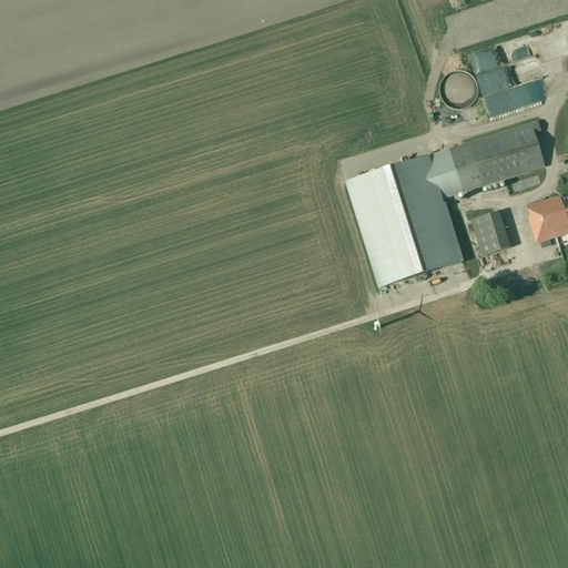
[(557,47),(567,43),(560,27),(550,30),(557,47)]
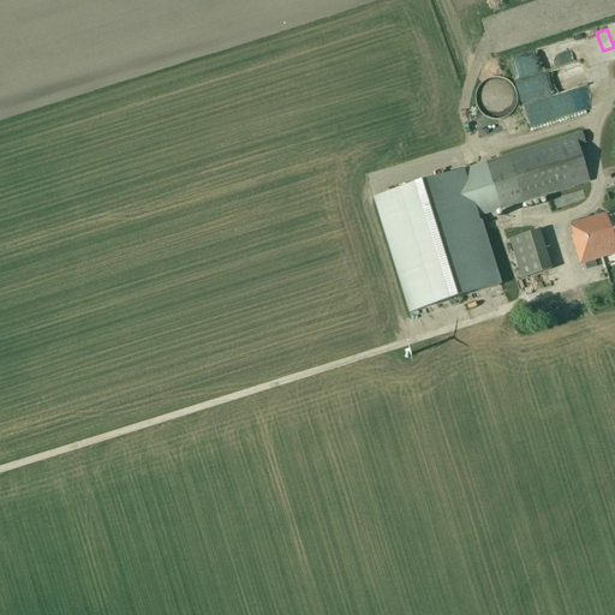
[(584,41),(513,57),(519,79),(590,63),(584,41)]
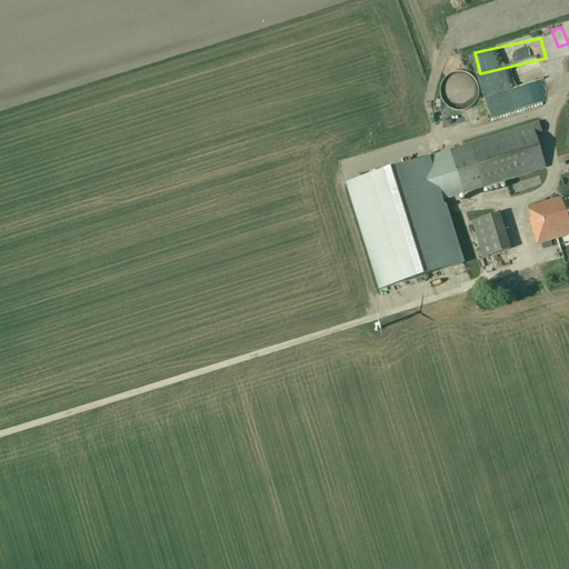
[(461,110),(465,110),(466,109),(467,109),(469,108),(471,107),(472,105),(473,103),(475,102),(476,101),(476,100),(477,99),(477,98),(478,96),(478,95),(478,92),(478,91),(478,90),(478,89),(478,87),(478,86),(477,85),(477,83),(476,82),(475,80),(475,79),(473,78),(472,77),(471,76),(470,75),(469,75),(468,73),(466,72),(465,72),(462,72),(461,71),(458,71),(457,71),(456,71),(453,72),(451,73),(449,73),(448,75),(447,75),(446,76),(445,77),(443,78),(442,79),(442,80),(441,81),(440,83),(440,85),(440,86),(439,88),(439,89),(439,90),(439,91),(439,93),(439,95),(439,96),(440,97),(440,98),(441,99),(442,101),(442,102),(445,105),(446,106),(447,107),(449,108),(450,109),(451,109),(452,110),(453,110),(457,110),(459,111),(461,110)]
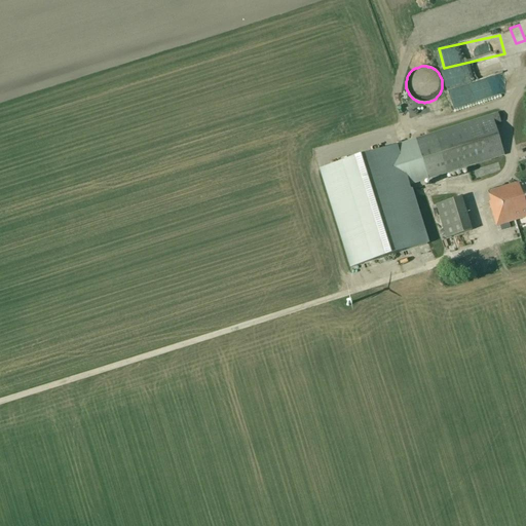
[(487,68),(445,80),(449,96),(491,83),(487,68)]
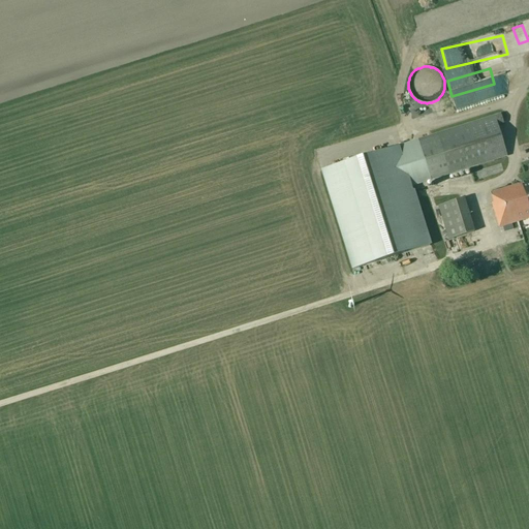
[(454,110),(503,95),(501,86),(450,100),(454,110)]
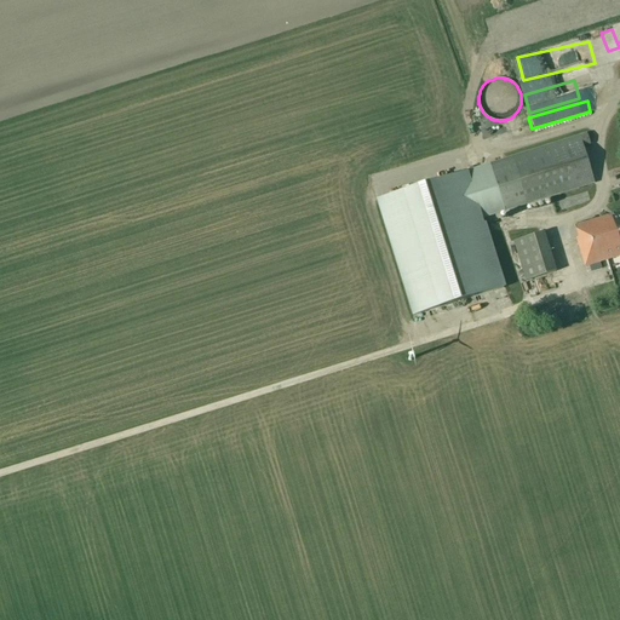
[(579,136),(377,200),(413,315),(504,287),(482,218),(577,189),(577,188),(593,183),(583,148),(590,145),(586,135),(579,137),(579,136)]
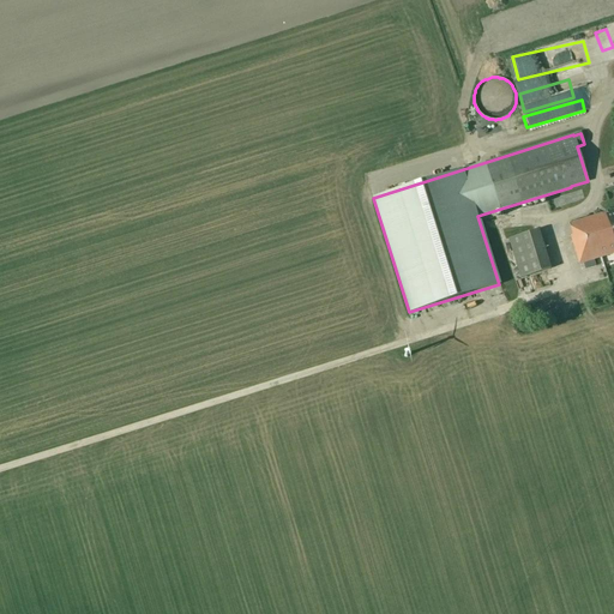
[(613,210),(569,224),(572,234),(569,235),(578,265),(613,253),(613,210)]
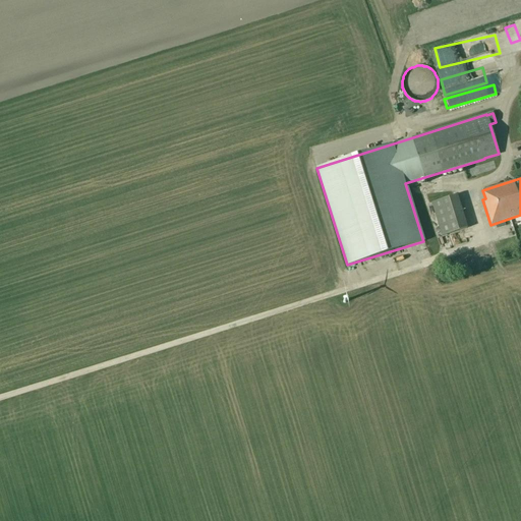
[(466,229),(457,195),(431,203),(441,236),(466,229)]
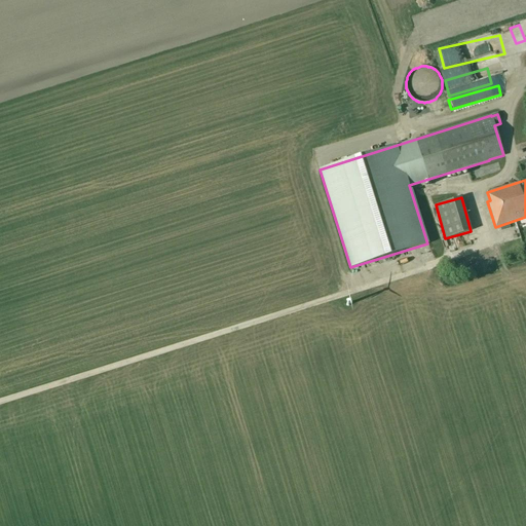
All buildings are outlined.
